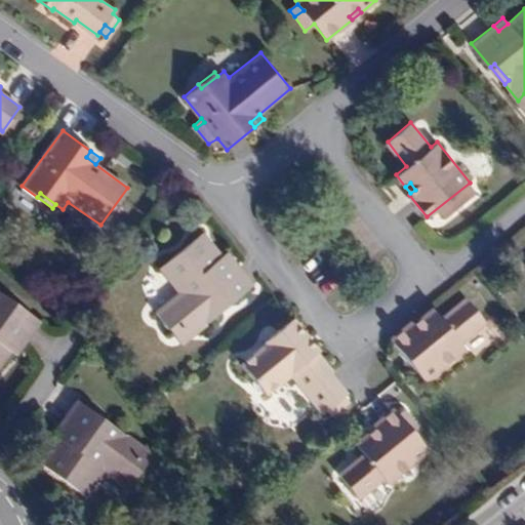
[(253,283),(236,261),(230,266),(223,256),(203,232),(161,268),(179,291),(156,311),(175,334),(190,321),(197,330),(212,317),(209,313),(226,298),(230,303),(253,283)]
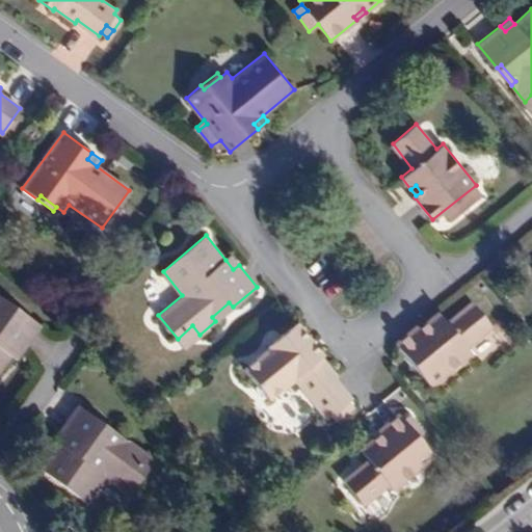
[(233,269),(239,265),(231,256),(225,260),(233,269)]
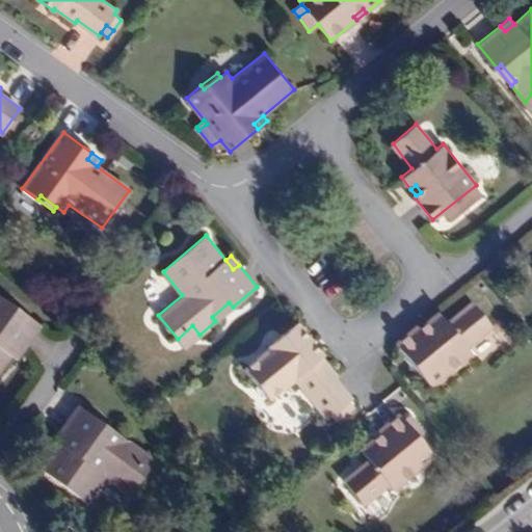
[(17,307),(0,294),(0,302),(12,312),(17,307)]
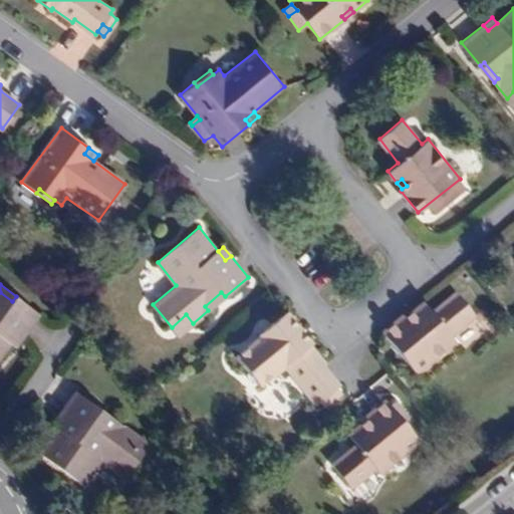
[(23,336),(39,313),(16,296),(12,301),(0,292),(0,356),(11,341),(18,332),(23,336)]
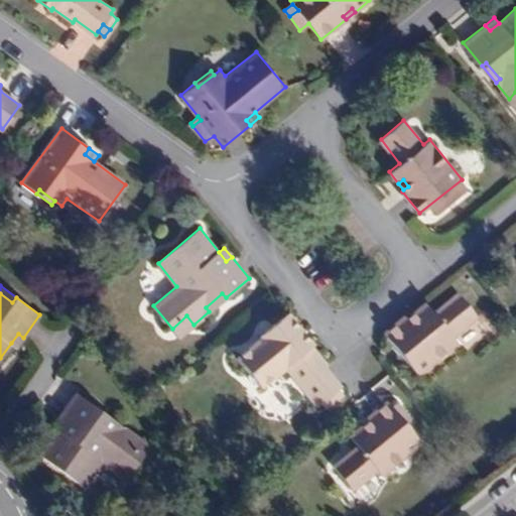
[(209,311),(226,297),(222,293),(206,307),(209,311)]
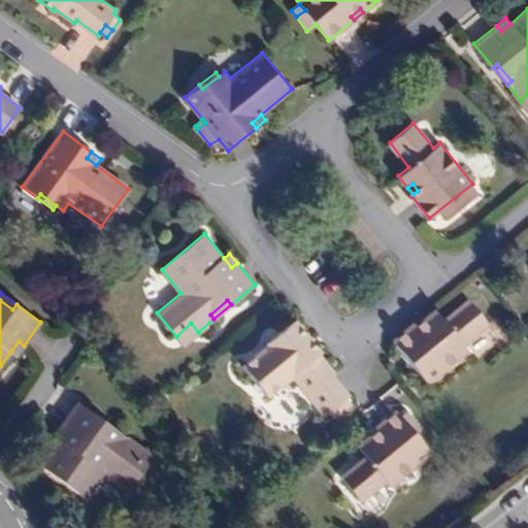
[(427,384),(468,351),(463,344),(488,325),(467,300),(442,320),(434,308),(421,319),(426,326),(420,330),(415,324),(392,340),(427,384)]
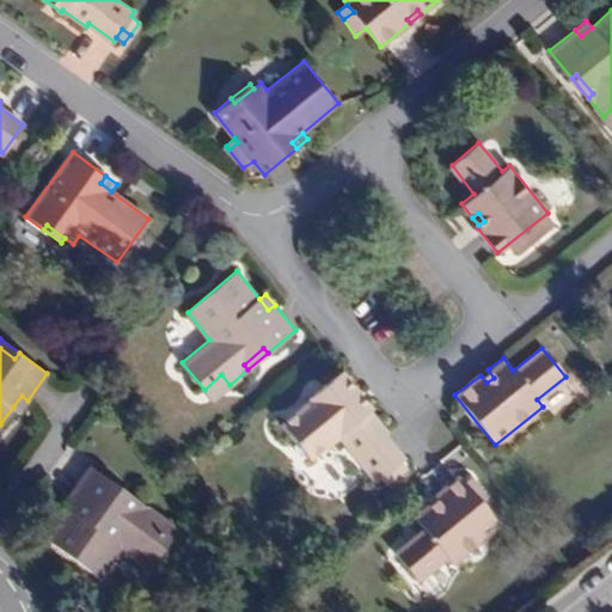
[(487,383),(494,378),(488,369),(484,372),(481,375),(487,383)]
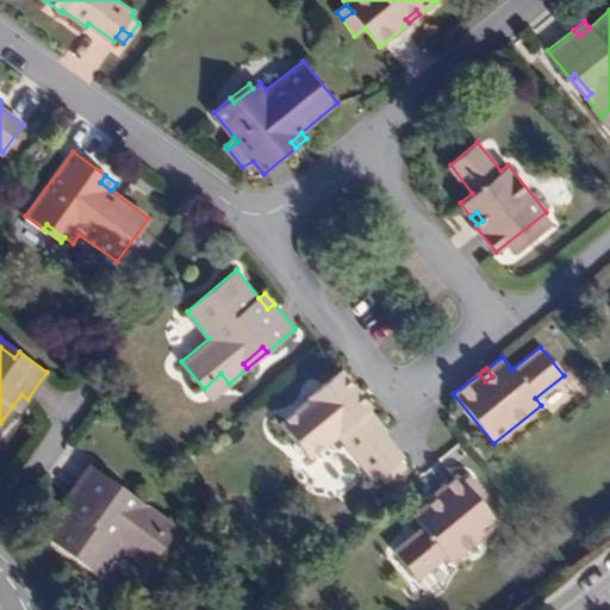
[(387,429),(369,408),(372,406),(356,387),(341,369),(305,399),(307,402),(280,423),(309,458),(338,435),(375,479),(383,473),(391,466),(397,473),(410,461),(385,433),(387,429)]
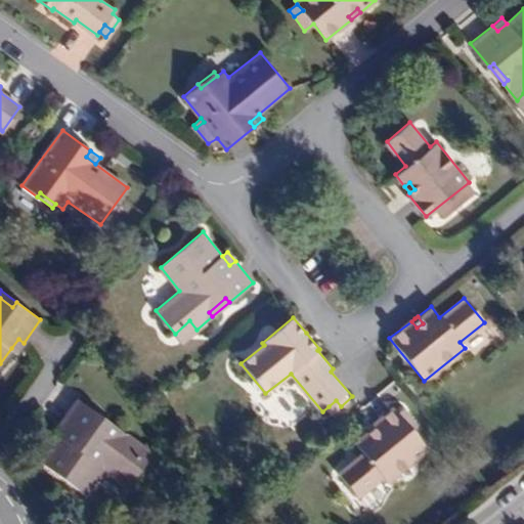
[(197,330),(189,320),(175,334),(181,342),(197,330)]
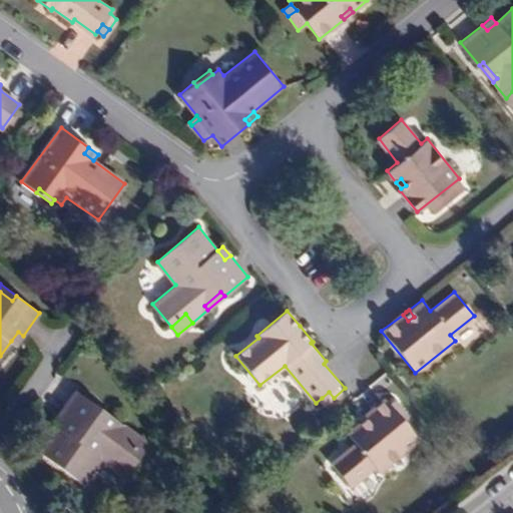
[(23,336),(18,332),(11,341),(17,345),(23,336)]
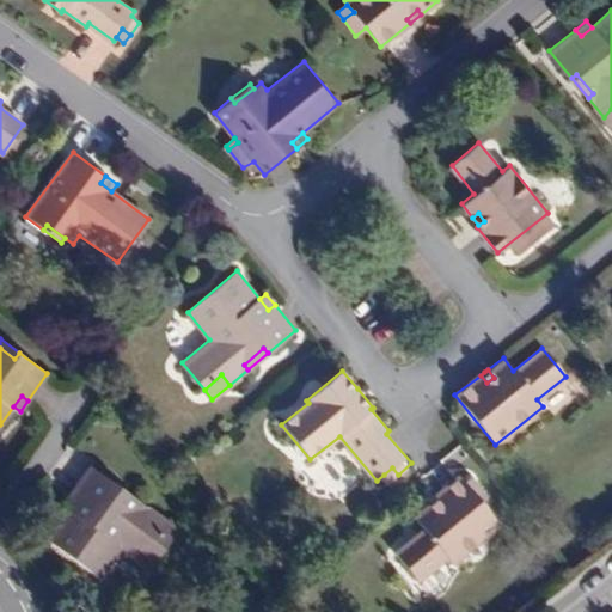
[(152,525),(159,514),(140,500),(136,506),(115,491),(120,484),(91,464),(69,491),(77,496),(68,507),(48,537),(99,575),(121,545),(151,567),(171,538),(152,525)]
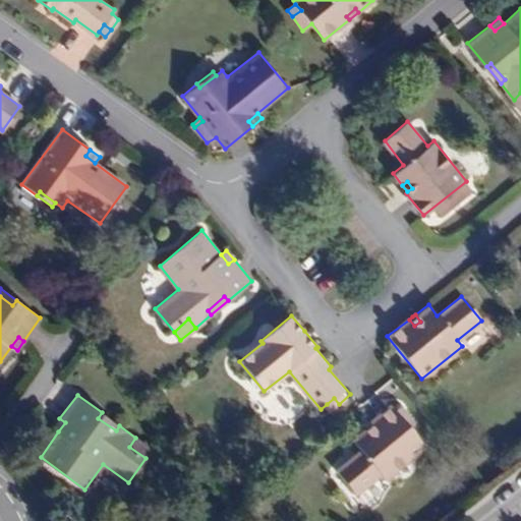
[(339,404),(334,398),(327,404),(332,409),(339,404)]
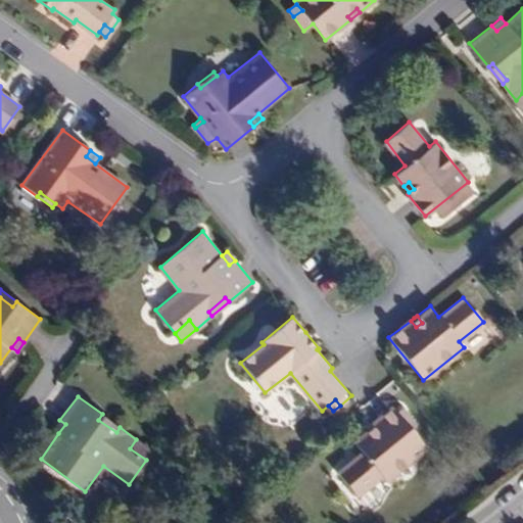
[(426,450),(391,407),(371,424),(372,426),(377,431),(371,436),(366,431),(354,440),(363,453),(338,471),(358,495),(382,476),(387,482),(426,450)]
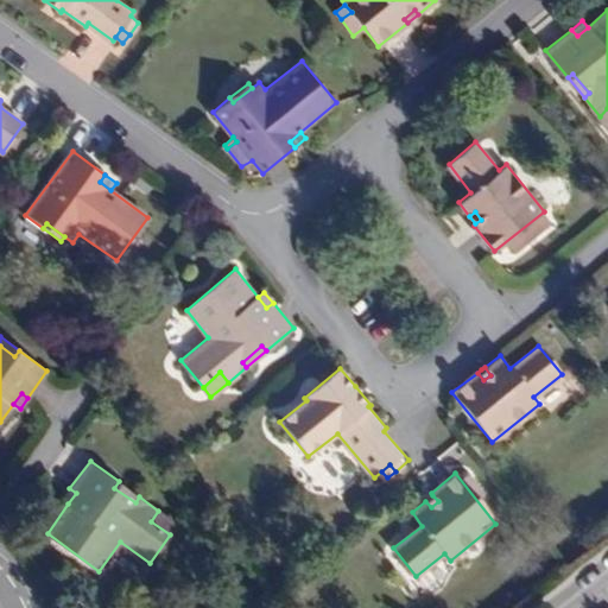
[(139,496),(119,481),(114,488),(135,502),(139,496)]
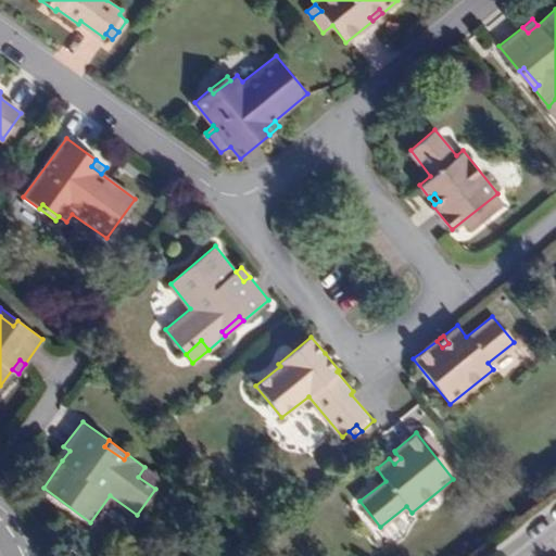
[(70,451),(63,446),(55,456),(62,460),(70,451)]
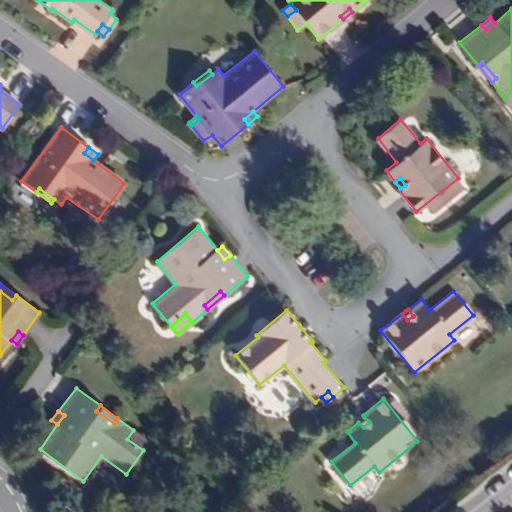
[(363,427),(369,422),(364,417),(358,422),(363,427)]
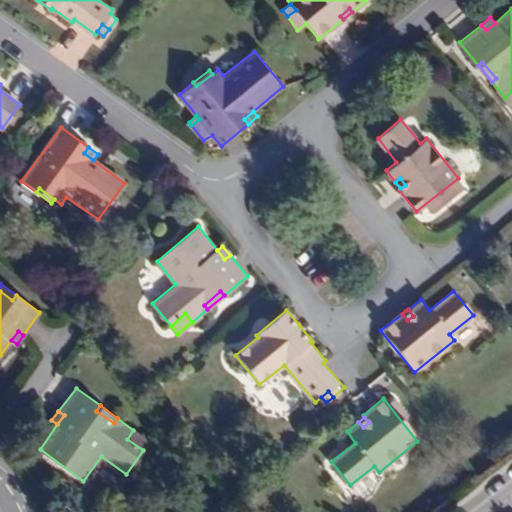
[(143,450),(150,442),(133,430),(127,439),(143,450)]
